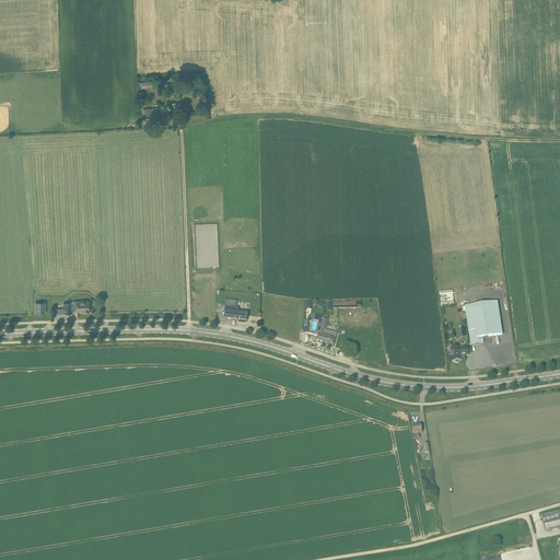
[(173,84),(167,84),(168,100),(174,100),(174,95),(176,95),(175,79),(173,79),(173,84)]
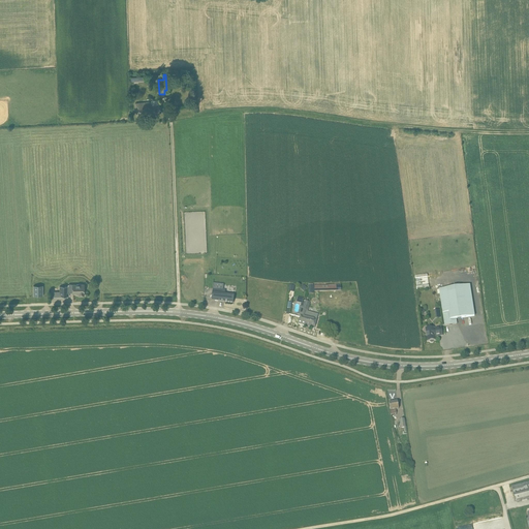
[(135,103),(136,116),(157,114),(156,101),(135,103)]
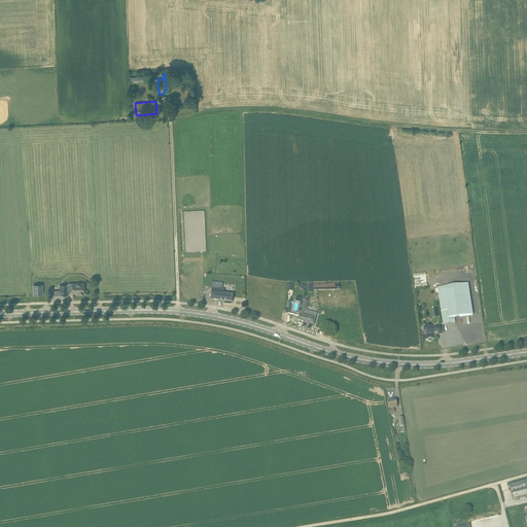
[(426,274),(414,274),(415,287),(427,286),(426,274)]
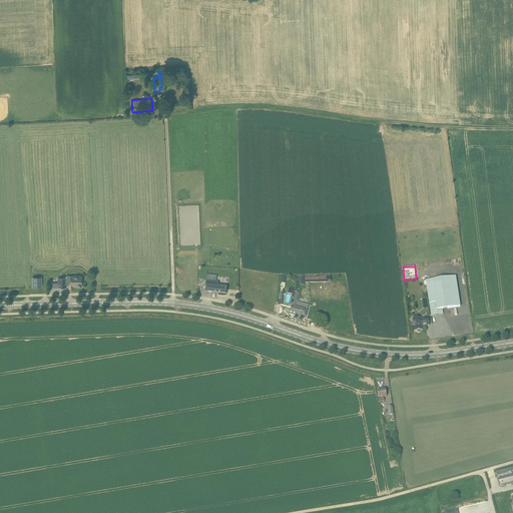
[(190,271),(180,270),(178,285),(188,286),(190,271)]
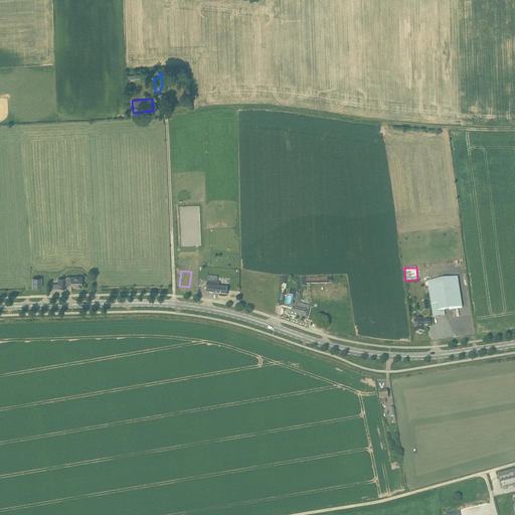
[(66,277),(66,279),(67,285),(71,285),(71,286),(76,286),(76,289),(81,289),(82,288),(81,278),(71,278),(71,277),(66,277)]
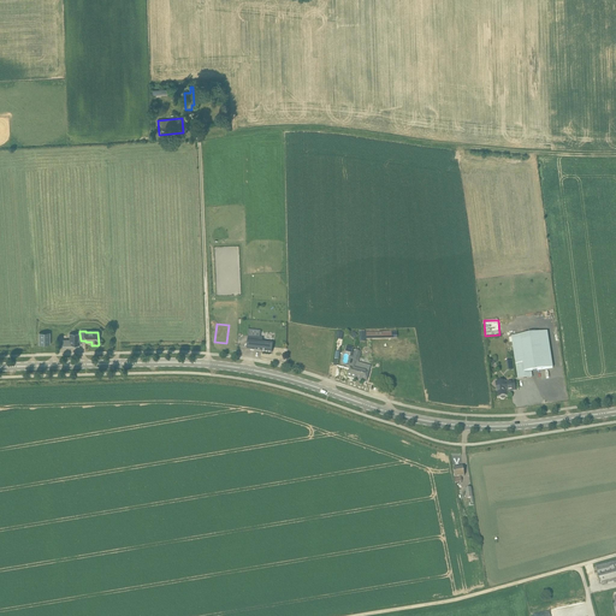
[(51,332),(39,333),(39,345),(51,344),(51,332)]
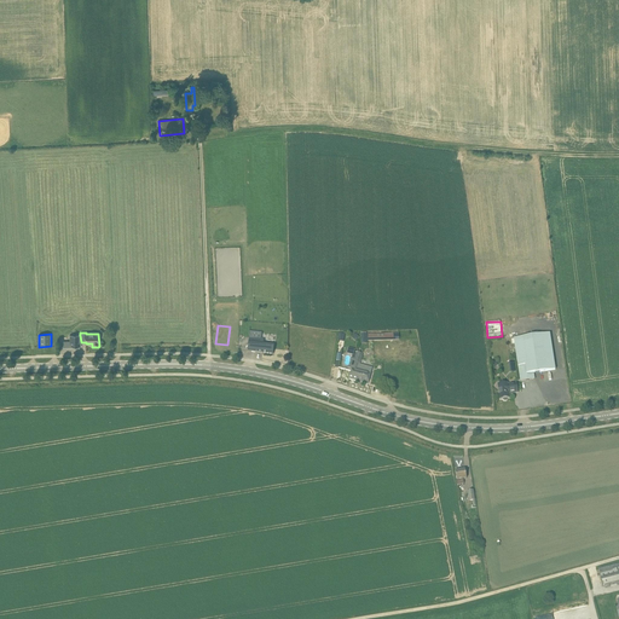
[(514,339),(520,381),(534,380),(533,374),(555,370),(554,364),(550,334),(514,339)]
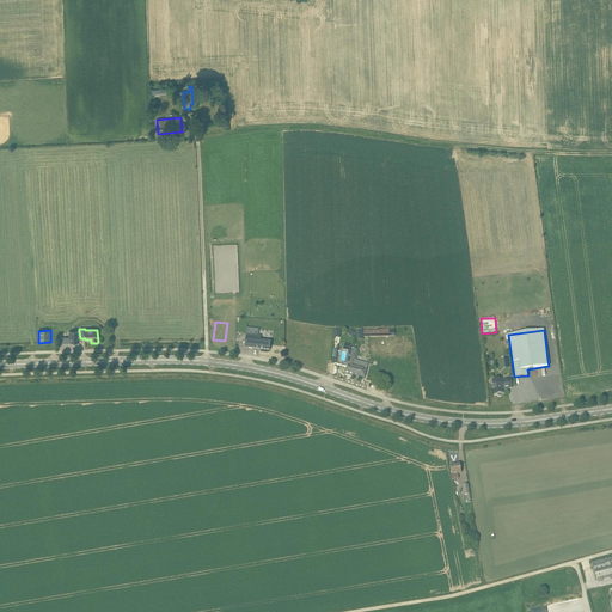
[(80,338),(79,331),(69,331),(69,338),(60,340),(60,343),(80,343),(80,338)]
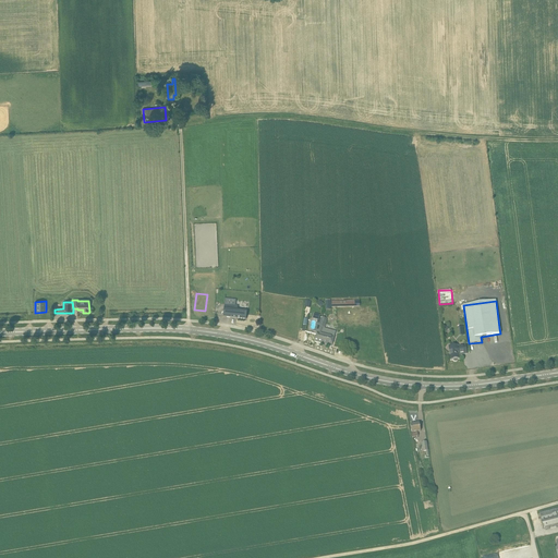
[(225,304),(223,317),(246,319),(247,311),(238,310),(239,305),(225,304)]
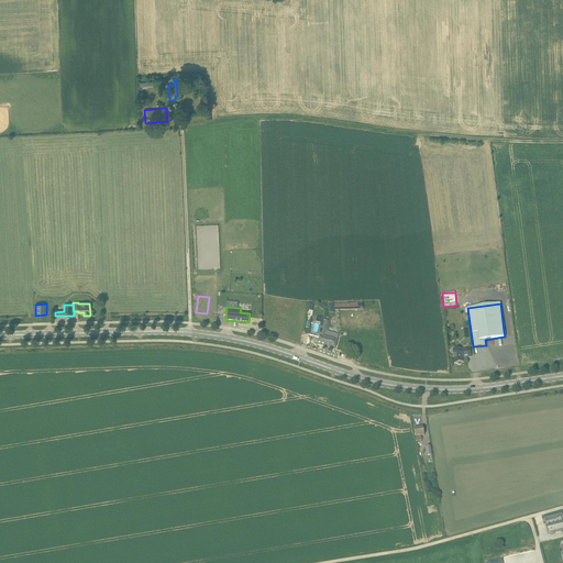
[(322,323),(320,323),(319,327),(322,327),(318,344),(334,350),(338,339),(339,334),(328,331),(330,321),(323,320),(322,322),(322,323)]
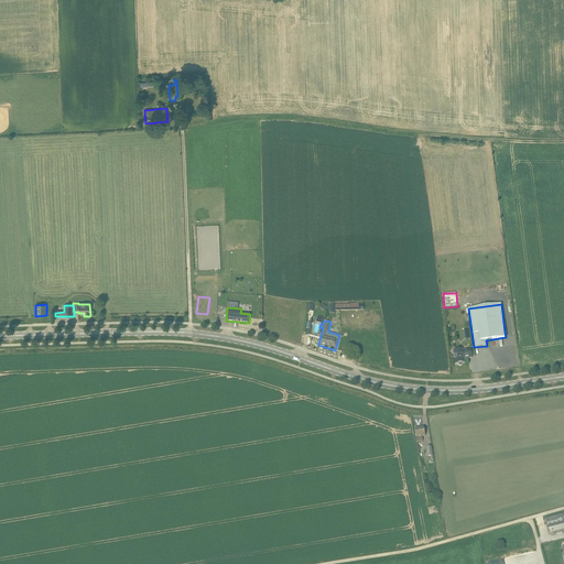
[(464,362),(464,358),(472,357),(470,349),(463,350),(462,349),(454,350),(456,364),(464,362)]
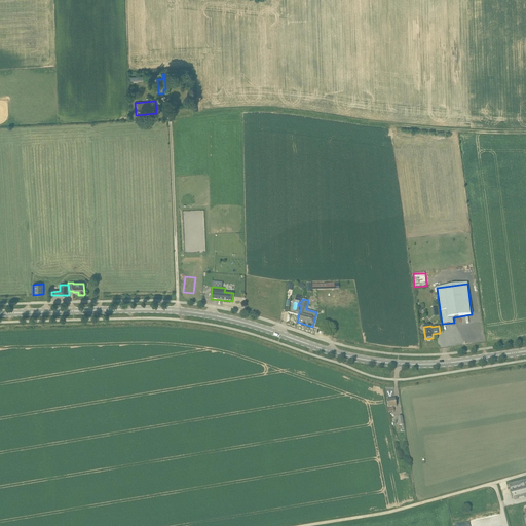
[(393,407),(397,407),(396,404),(396,399),(386,401),(388,412),(395,411),(393,407)]
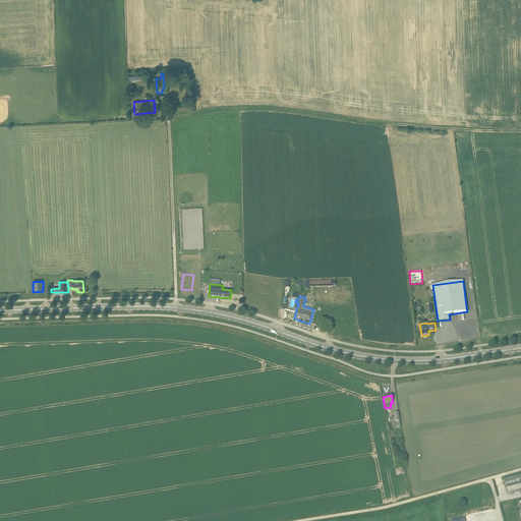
[(520,473),(504,479),(510,496),(520,493),(520,473)]
